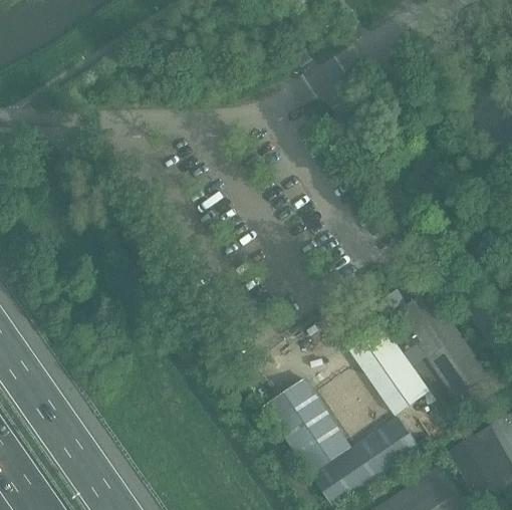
[(409,331),(396,340),(403,349),(416,341),(454,398),(487,374),(429,288),(406,304),(395,288),(385,295),(409,331)]
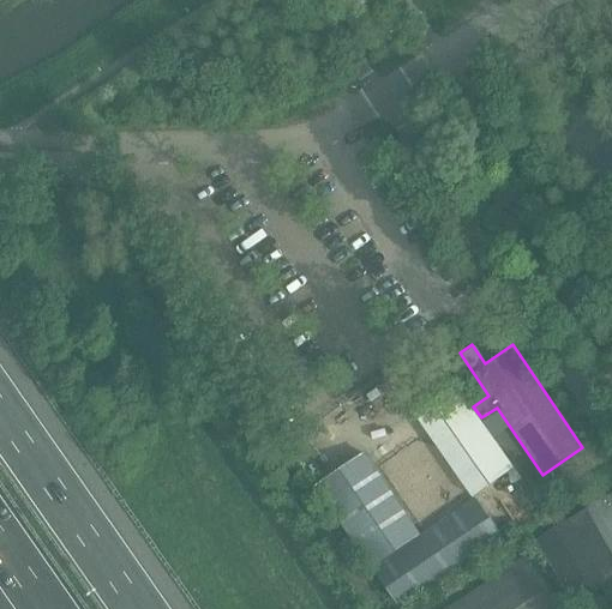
[(419,532),(363,451),(324,476),(315,483),(397,604),(408,598),(501,535),(473,495),(419,532)]
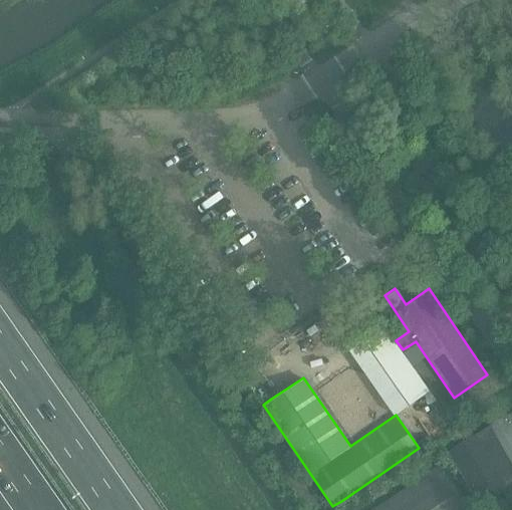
[(464,397),(439,414),(446,424),(470,407),(464,397)]
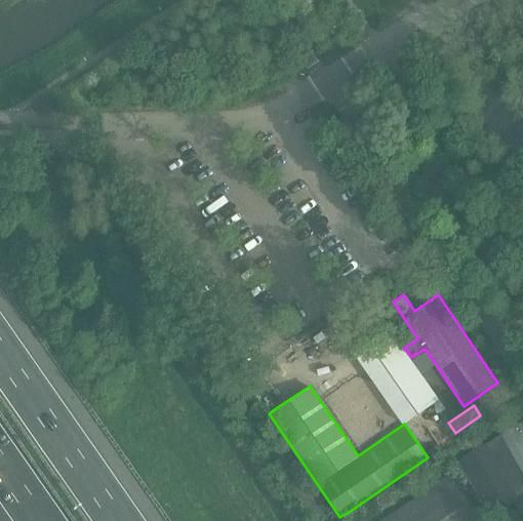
[(520,504),(517,506),(522,515),(522,419),(457,461),(489,512),(516,495),(520,504)]
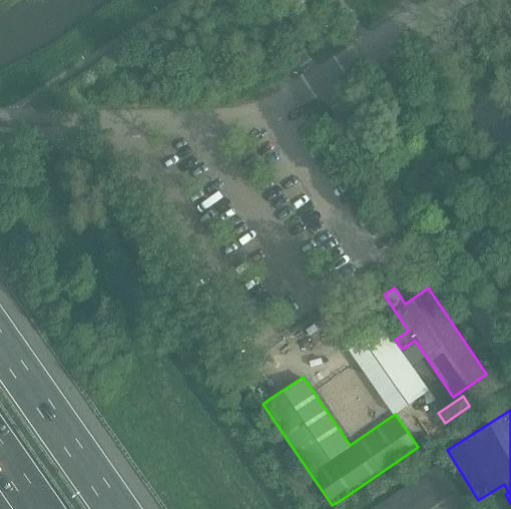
[(467,508),(437,463),(368,508),(467,508)]
